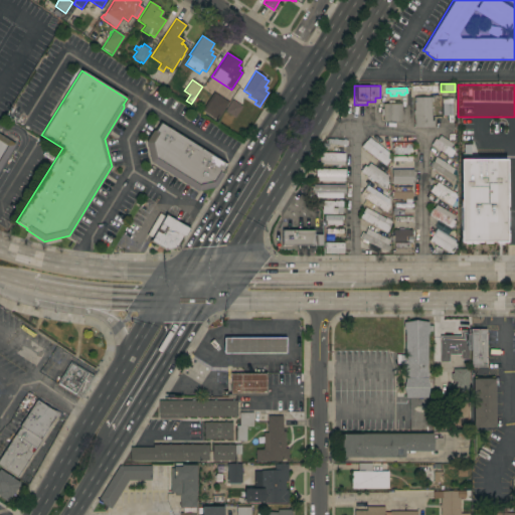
[(206,107),(197,100),(204,90),(213,97),(206,107)]
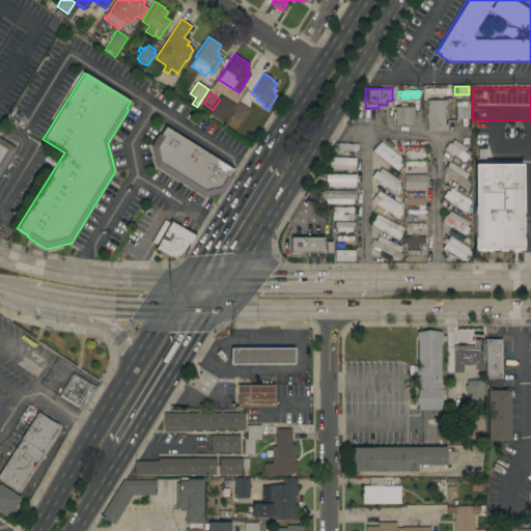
[(445,104),(444,104),(444,123),(447,123),(447,131),(426,131),(426,117),(425,117),(425,113),(426,113),(426,100),(445,100),(445,104)]
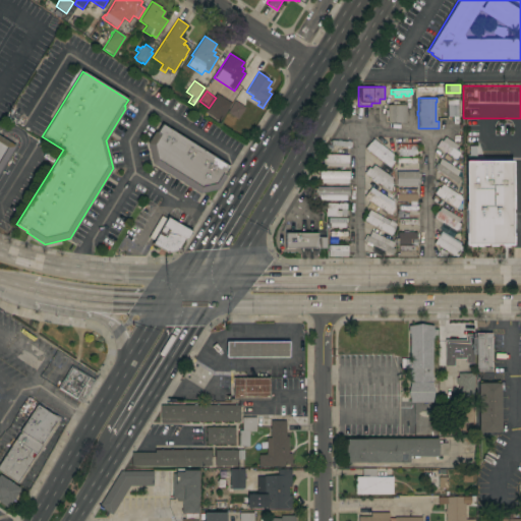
[(222,117),(212,110),(219,99),(229,105),(222,117)]
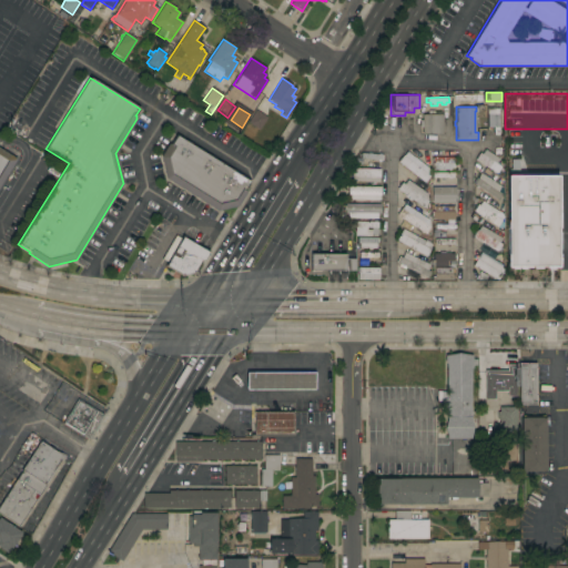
[(498,109),(498,134),(493,134),(493,127),(487,127),(487,109),(498,109)]
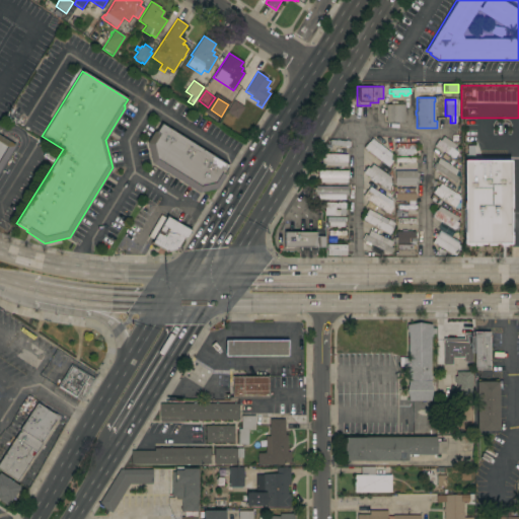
[(226,112),(233,100),(243,107),(236,119),(226,112)]
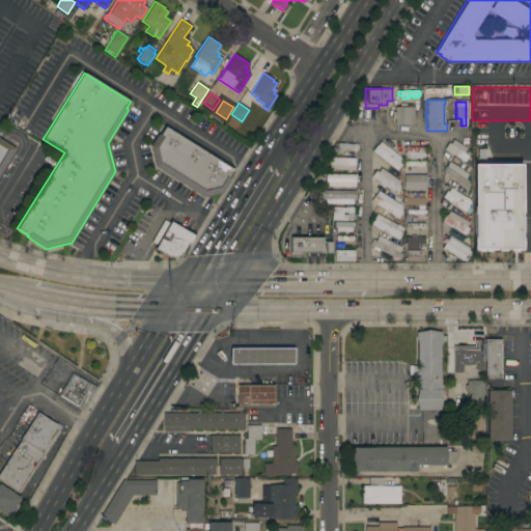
[(394,126),(394,119),(392,118),(392,112),(394,112),(394,107),(400,107),(400,104),(412,104),(412,107),(413,107),(413,126),(394,126)]
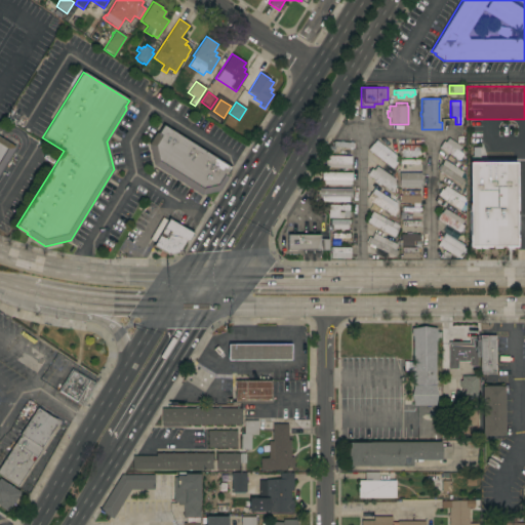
[(510,215),(498,215),(478,215),(468,215),(468,121),(502,121),(502,176),(509,176),(510,215)]
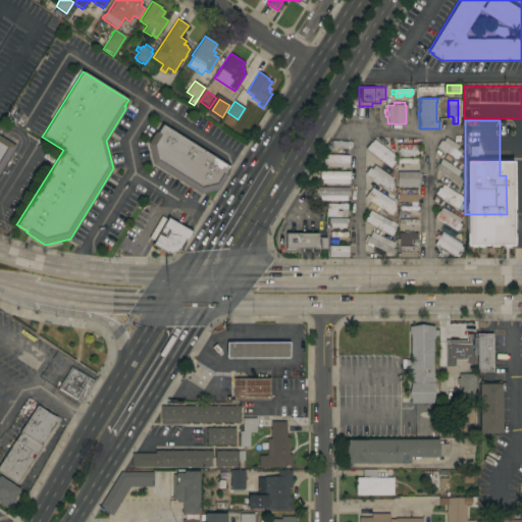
[(229,167),(224,175),(226,176),(218,190),(200,194),(152,164),(147,144),(154,133),(155,133),(156,133),(162,124),(229,167)]
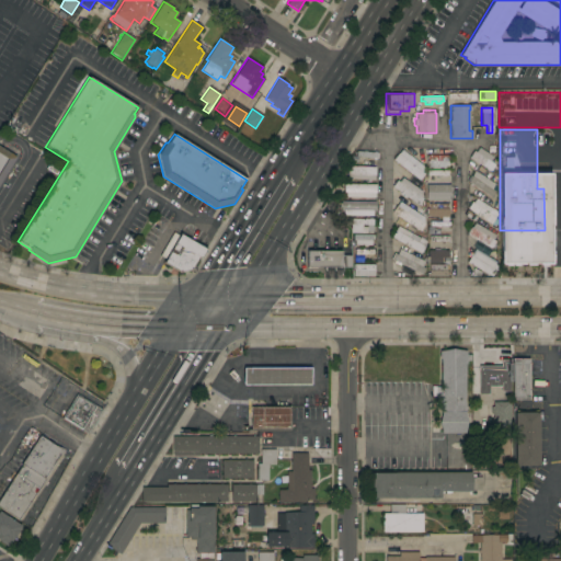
[(0,147),(15,157),(0,182),(0,147)]
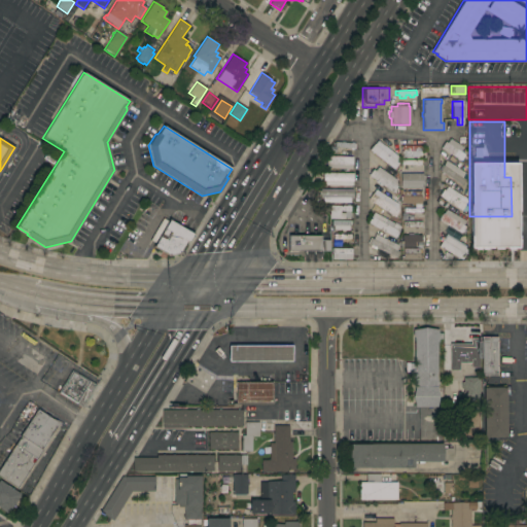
[(462,147),(460,151),(464,154),(460,161),(441,148),(445,141),(447,143),(450,138),(462,147)]
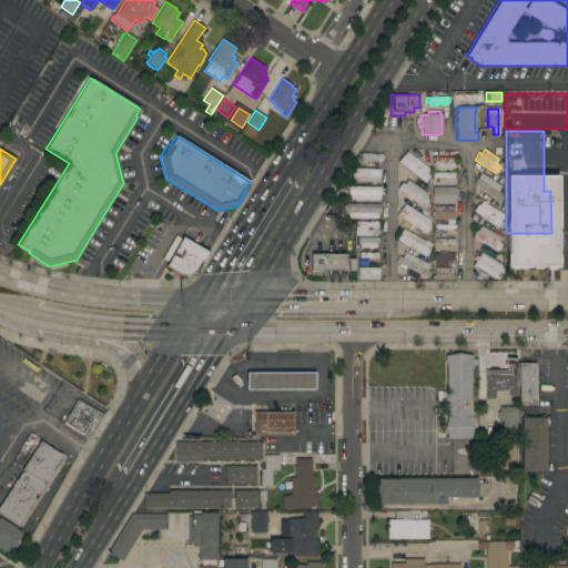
[(397,162),(403,155),(406,152),(429,170),(426,174),(429,176),(424,183),(397,162)]
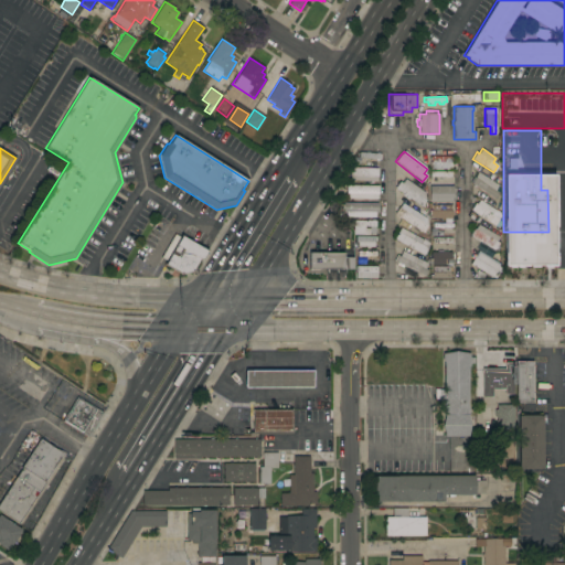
[(430,156),(451,156),(451,169),(430,169),(430,156)]
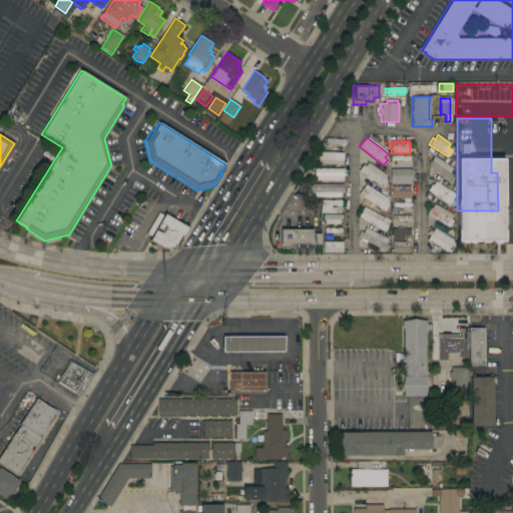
[(318,163),(318,159),(317,159),(318,151),(343,152),(343,160),(342,160),(342,164),(318,163)]
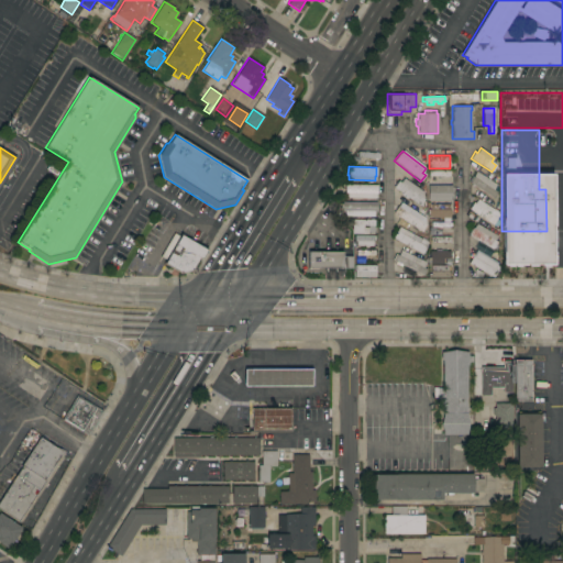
[(483,176),(487,170),(498,178),(495,184),(496,185),(493,189),(496,191),(492,198),(468,181),(472,176),(473,176),(476,172),(483,176)]
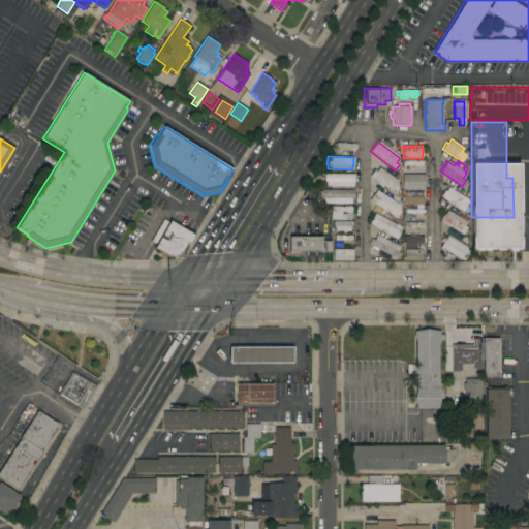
[(383,169),(387,165),(398,173),(397,174),(399,176),(397,178),(395,176),(394,177),(383,169)]
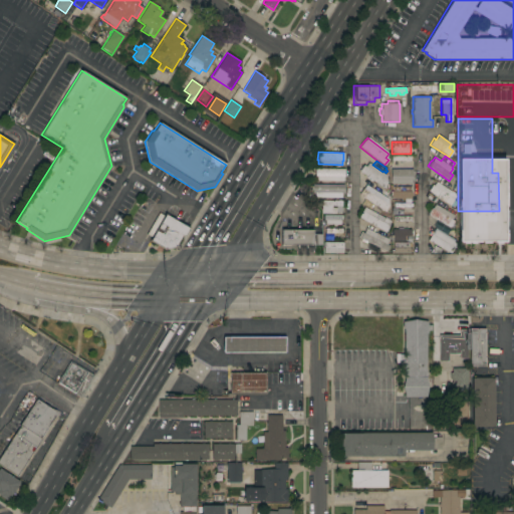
[(34,162),(46,169),(39,180),(27,173),(34,162)]
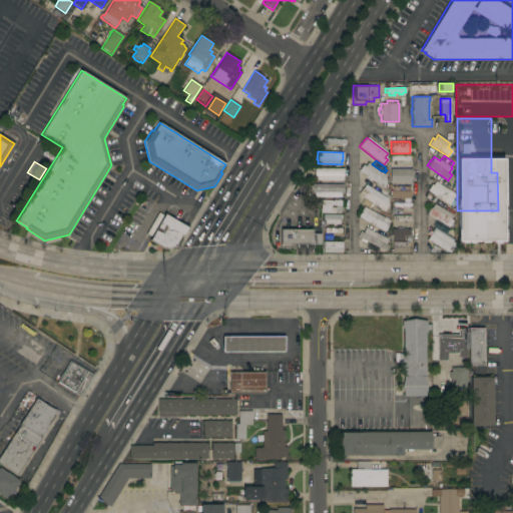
[(385,180),(386,181),(382,187),(358,170),(362,164),(365,166),(368,162),(385,174),(385,180)]
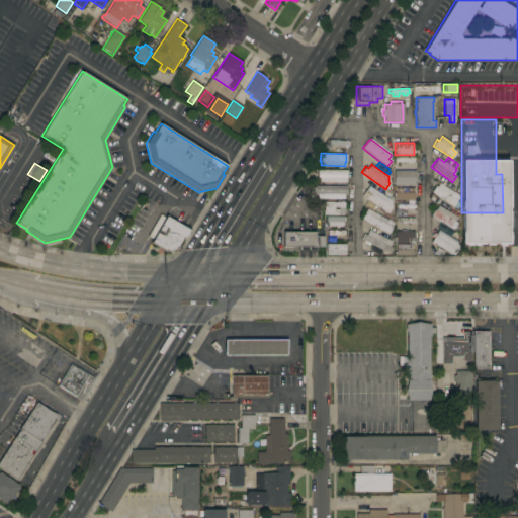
[(319,182),(319,177),(317,177),(317,170),(346,170),(346,178),(345,182),(319,182)]
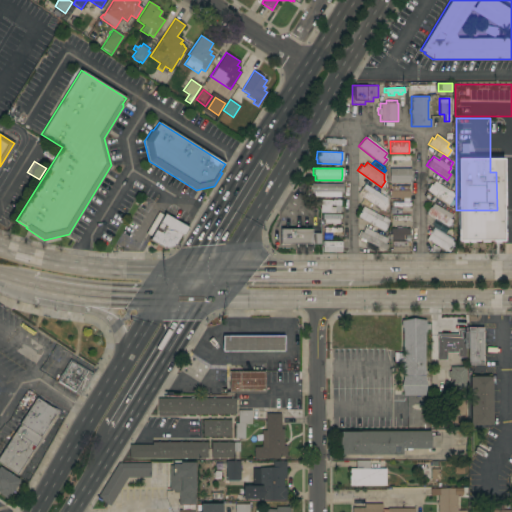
[(389,183),(389,168),(410,168),(410,183),(389,183)]
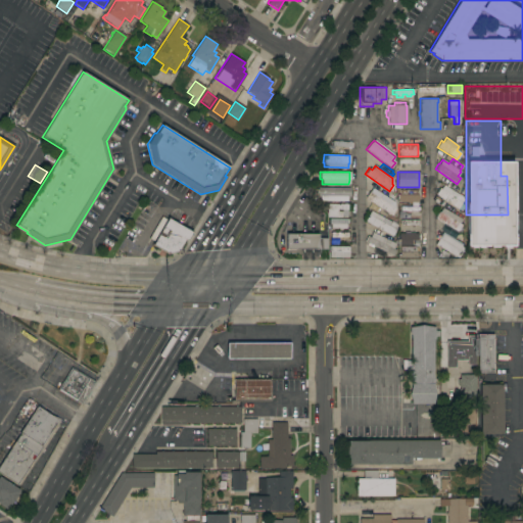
[(443,182),(446,178),(456,184),(454,188),(443,182)]
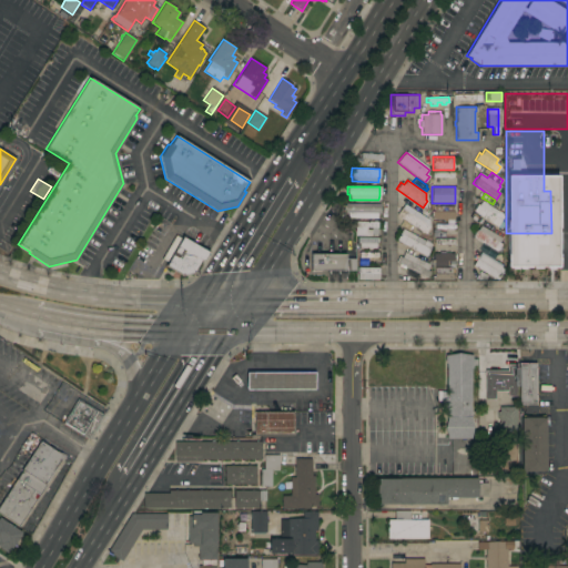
[(497,212),(495,215),(500,220),(496,227),(478,215),(478,216),(474,213),(475,212),(473,211),(477,204),(478,205),(482,201),(497,212)]
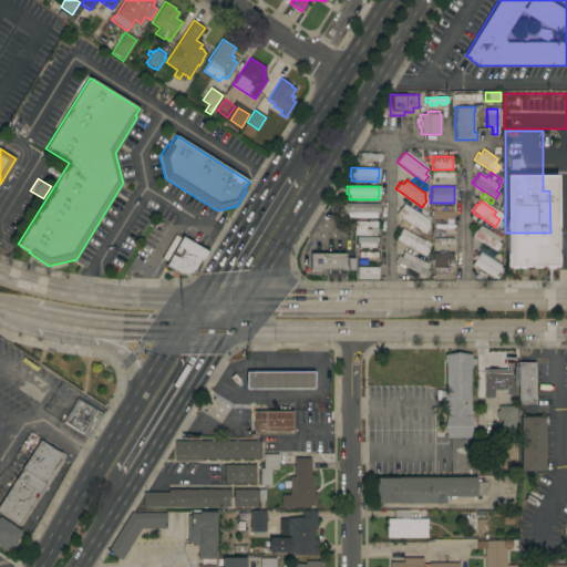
[(347,217),(347,213),(343,213),(344,204),(379,204),(379,213),(375,213),(375,218),(347,217)]
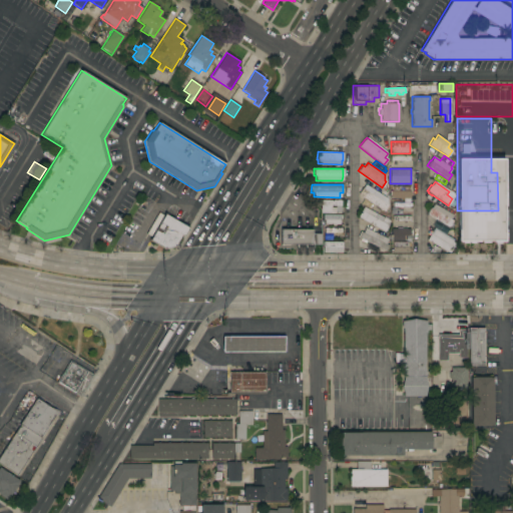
[(387,204),(388,204),(384,211),(358,194),(362,188),(363,188),(365,184),(387,198),(387,204)]
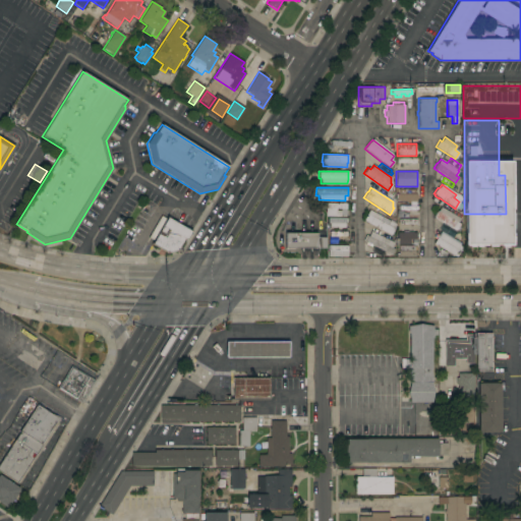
[(395,193),(415,193),(415,203),(395,203),(395,193)]
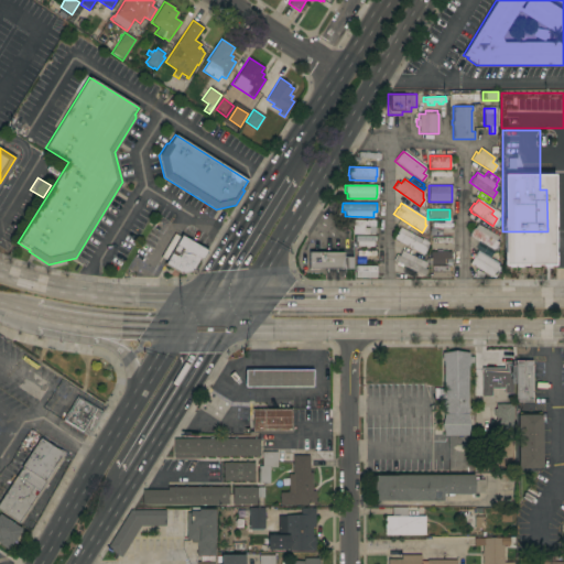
[(349,219),(375,220),(375,229),(377,229),(376,234),(351,234),(351,226),(349,225),(349,219)]
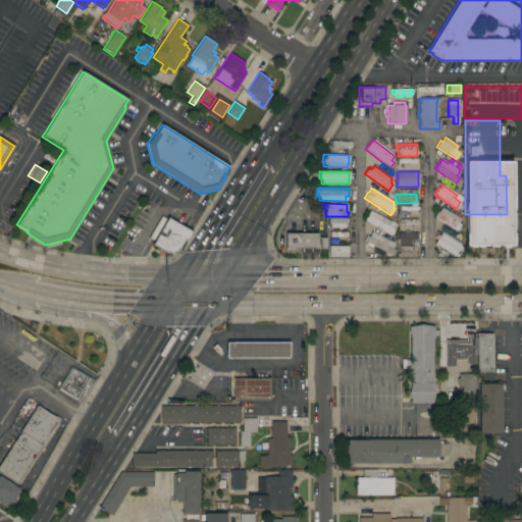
[(439,221),(438,222),(435,220),(435,219),(434,218),(437,212),(438,212),(441,208),(460,219),(458,223),(460,224),(456,230),(439,221)]
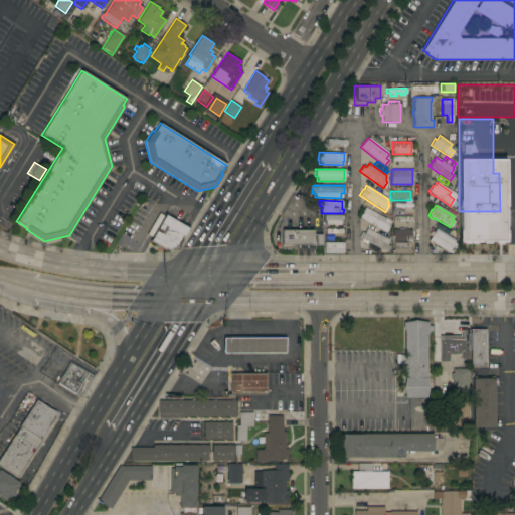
[(359,217),(365,207),(389,221),(387,223),(383,221),(382,223),(389,226),(386,232),(359,217)]
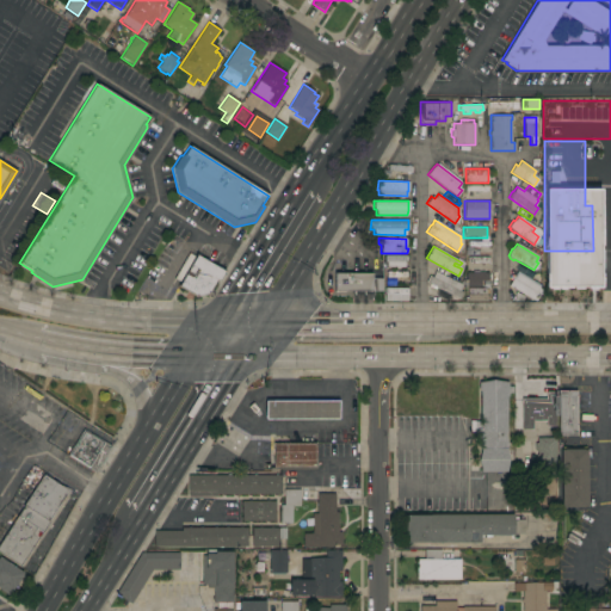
[(211,297),(195,302),(177,290),(179,285),(178,285),(196,255),(223,272),(218,281),(220,282),(211,297)]
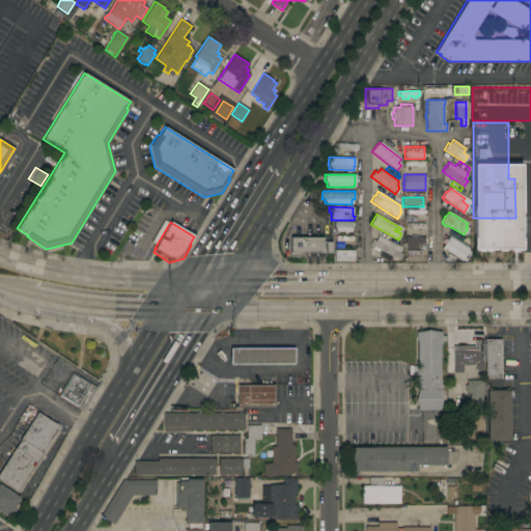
[(336,232),(336,227),(334,227),(334,222),(353,223),(353,227),(351,227),(351,232),(336,232)]
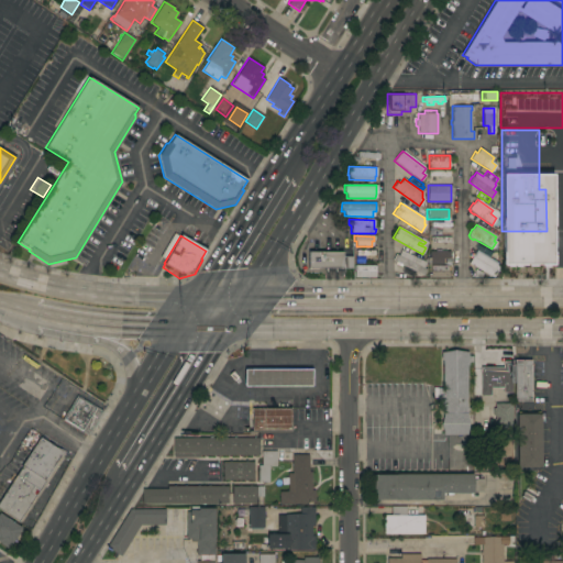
[(307,271),(307,249),(342,250),(342,256),(352,256),(352,268),(342,268),(342,271),(307,271)]
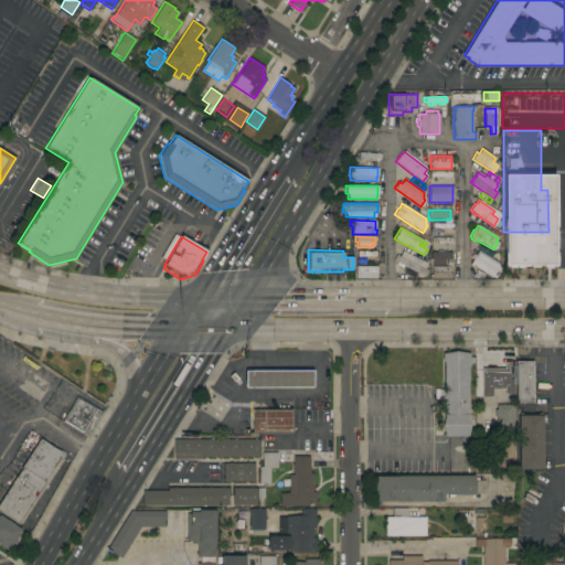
[(469,264),(478,249),(499,263),(498,266),(500,267),(498,270),(499,272),(494,278),(490,275),(489,276),(469,264)]
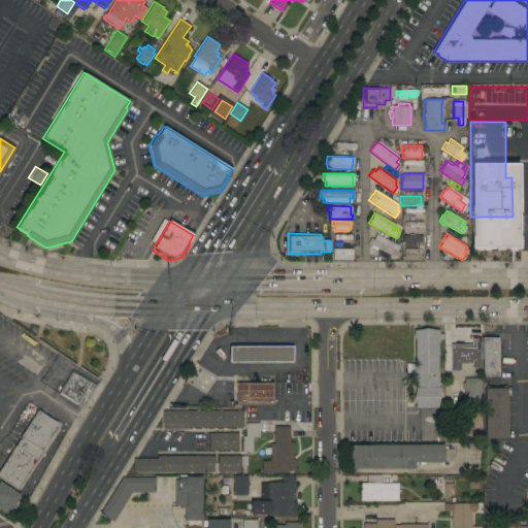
[(376,248),(375,250),(370,248),(371,245),(367,243),(370,238),(373,239),(375,234),(399,246),(397,251),(399,253),(397,258),(376,248)]
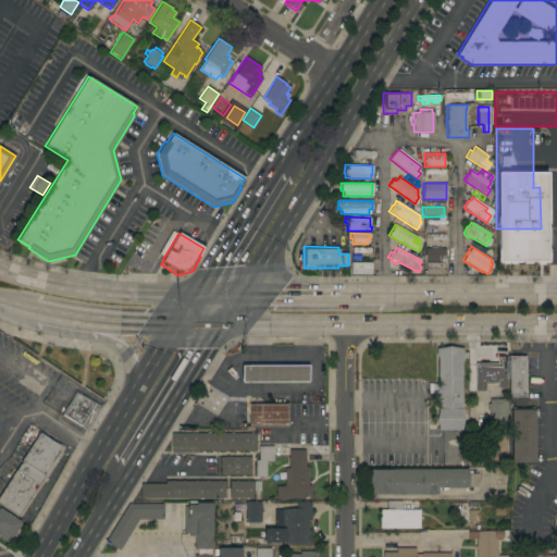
[(486,247),(492,250),(489,256),(483,254),(486,247)]
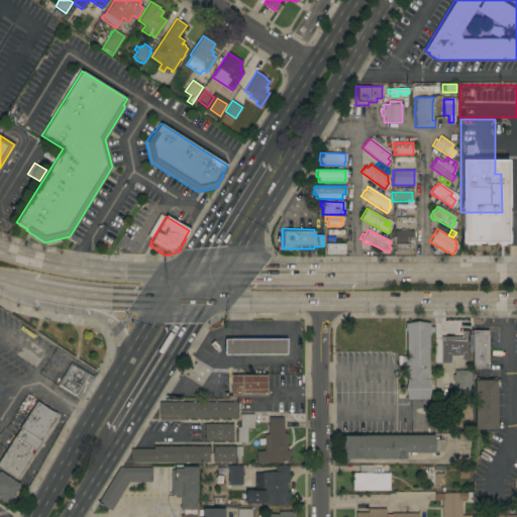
[(393,241),(393,230),(413,230),(413,242),(393,241)]
